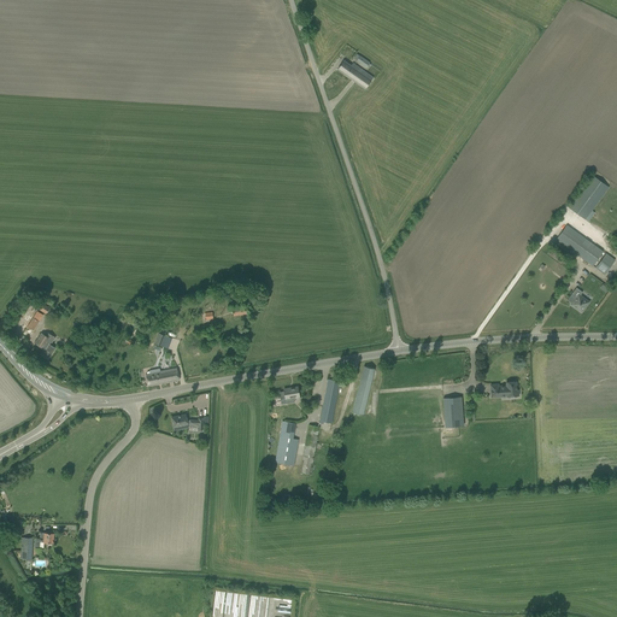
[(357,62),(366,68),(370,63),(360,56),(357,62)]
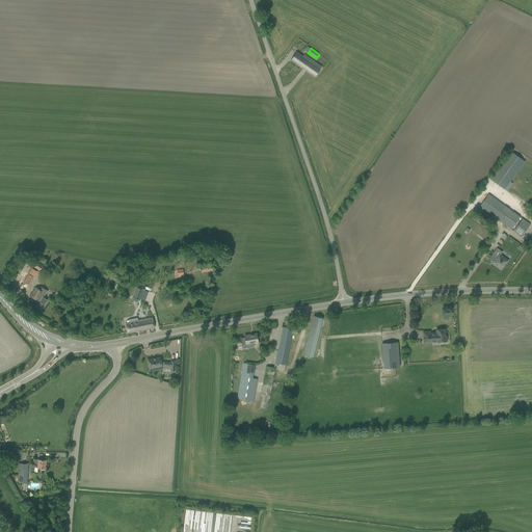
[(315,77),(318,73),(321,68),(303,55),(302,56),(300,55),(296,52),(291,59),(315,77)]
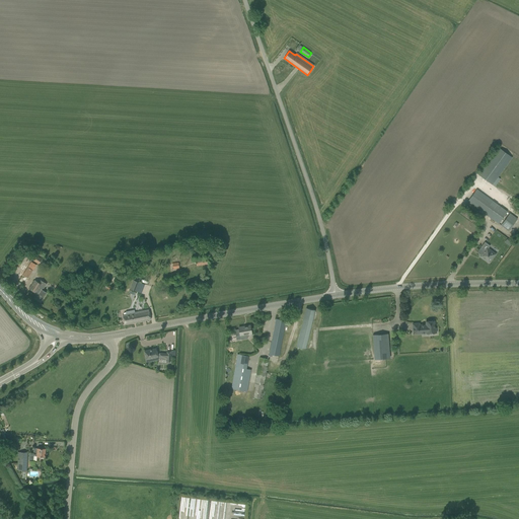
[(498,147),(478,174),(493,184),(512,157),(498,147)]
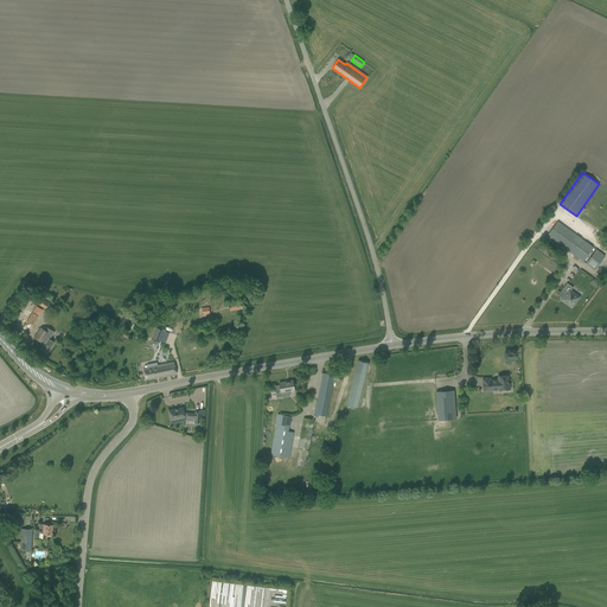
[(548,235),(583,261),(594,248),(557,222),(548,235)]
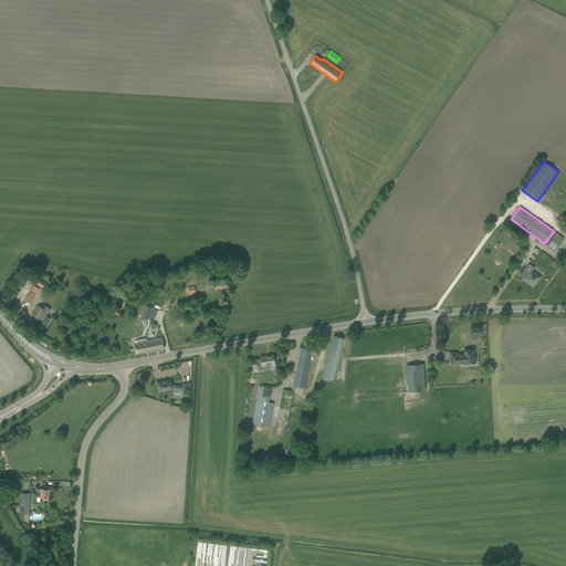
[(556,232),(551,240),(559,245),(565,238),(556,232)]
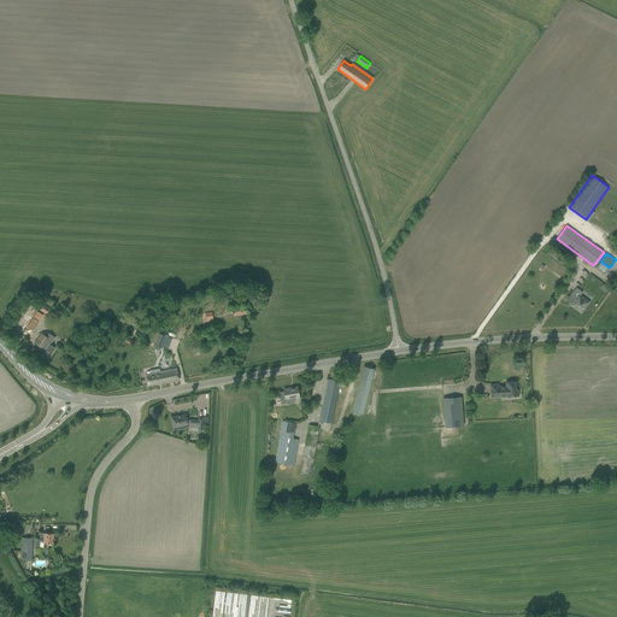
[(576,287),(568,300),(574,305),(573,306),(580,311),(582,309),(583,310),(589,303),(585,298),(585,299),(580,297),(582,292),(576,287)]
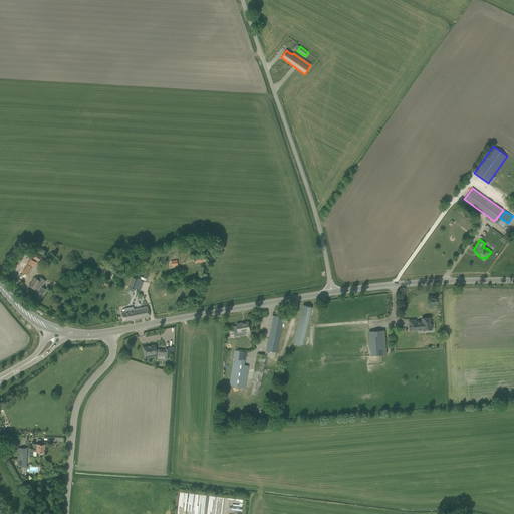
[(33,251),(29,256),(38,262),(41,257),(33,251)]
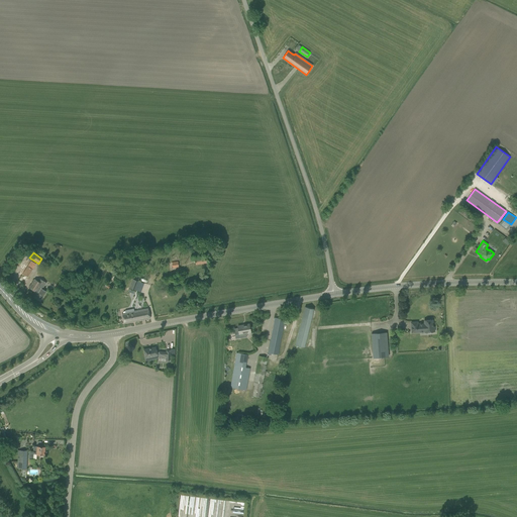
[(195,257),(196,265),(208,263),(207,255),(195,257)]
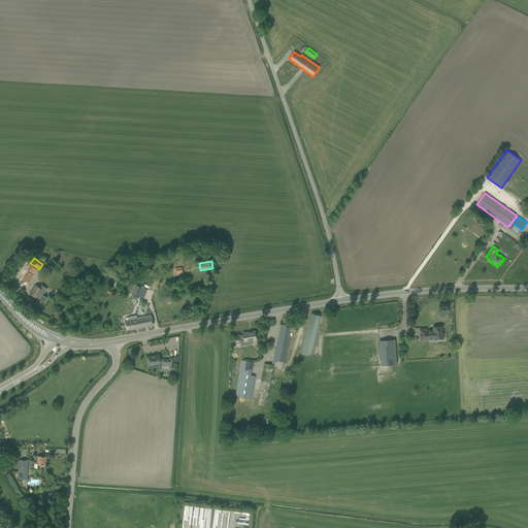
[(29,271),(24,279),(29,283),(34,275),(29,271)]
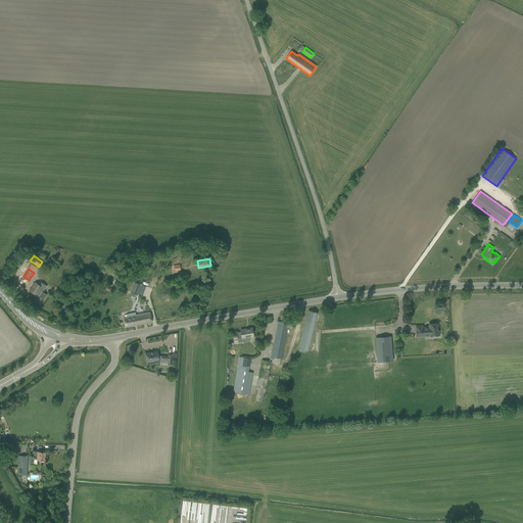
[(35,282),(32,287),(30,291),(37,295),(37,294),(39,295),(36,300),(41,304),(47,294),(43,292),(47,286),(40,281),(39,284),(35,282)]
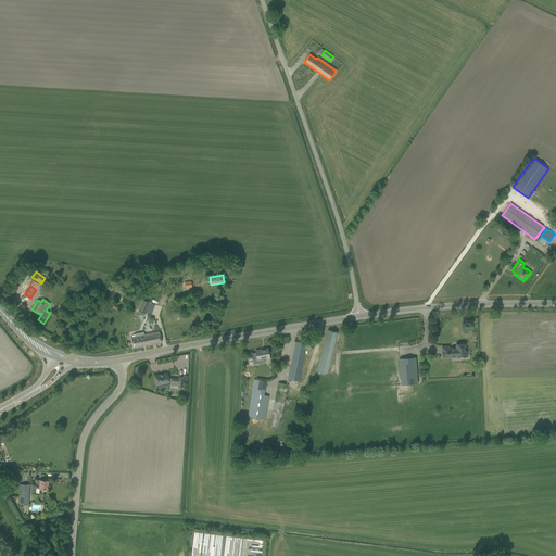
[(146,313),(150,302),(142,300),(139,310),(146,313)]
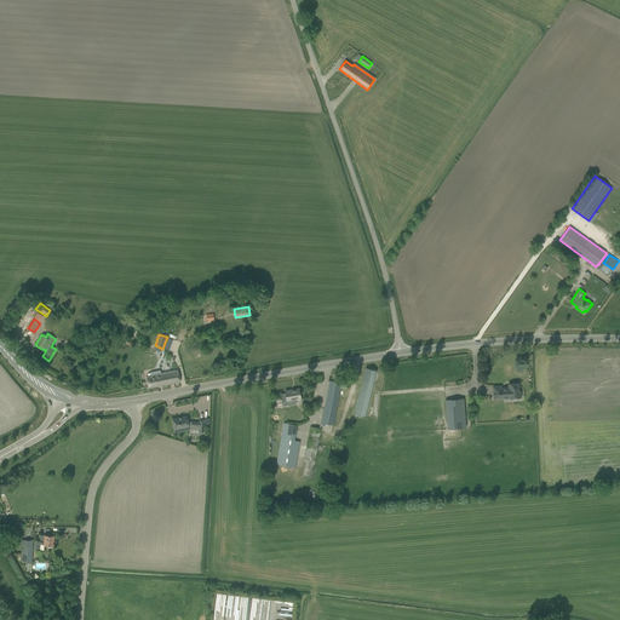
[(360,392),(354,414),(365,417),(375,377),(377,371),(366,367),(363,377),(360,392)]
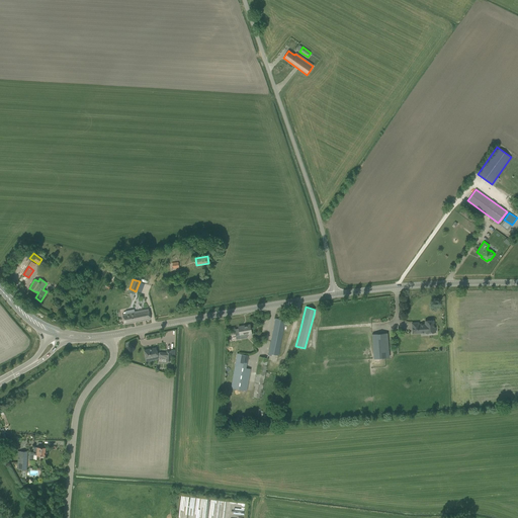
[(151,319),(150,314),(149,309),(122,314),(123,319),(124,324),(151,319)]
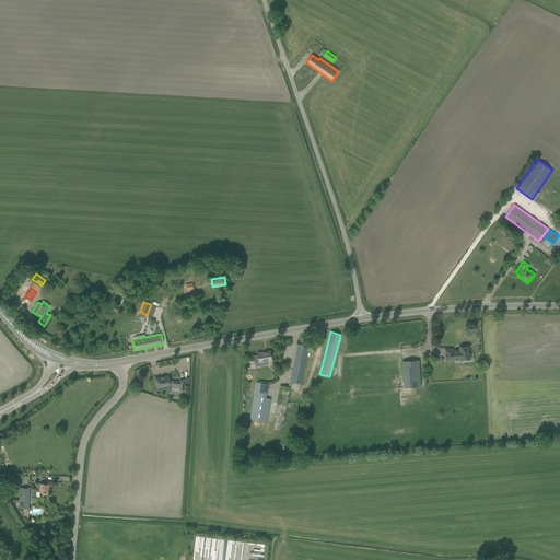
[(293,383),(301,384),(308,346),(299,343),(298,349),(291,378),(290,384),(293,385),(293,383)]
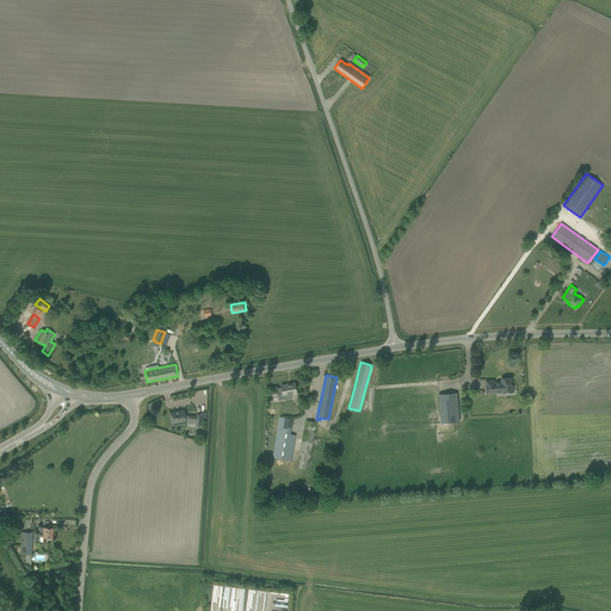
[(512,392),(512,384),(511,378),(501,378),(501,382),(494,382),(494,381),(486,381),(487,393),(503,393),(512,392)]
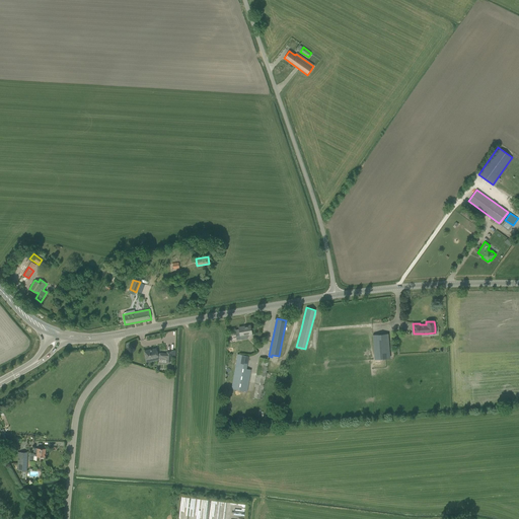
[(239,328),(235,329),(236,336),(240,336),(241,340),(247,339),(247,338),(247,337),(252,336),(250,325),(239,327),(239,328)]
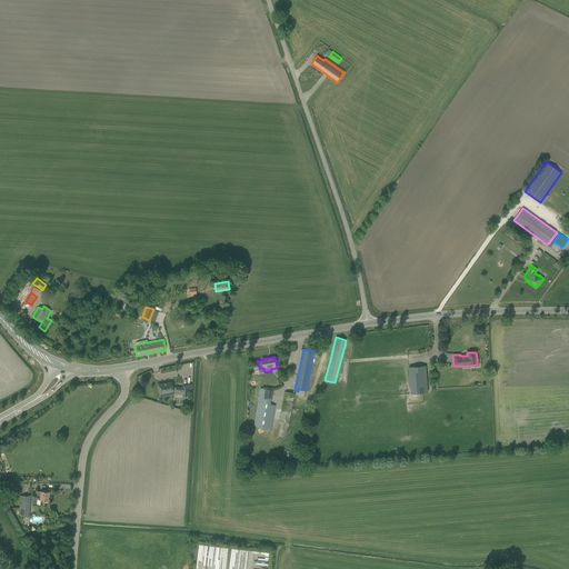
[(427,388),(426,375),(426,366),(409,367),(411,393),(428,392),(427,388)]
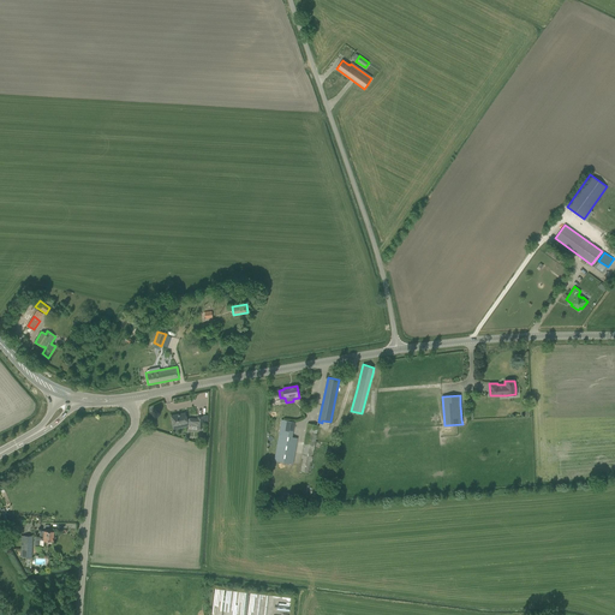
[(185,413),(172,416),(173,424),(178,423),(178,424),(183,423),(183,427),(187,425),(187,424),(189,424),(189,425),(197,427),(197,430),(202,430),(202,417),(198,416),(198,418),(189,418),(186,419),(185,413)]
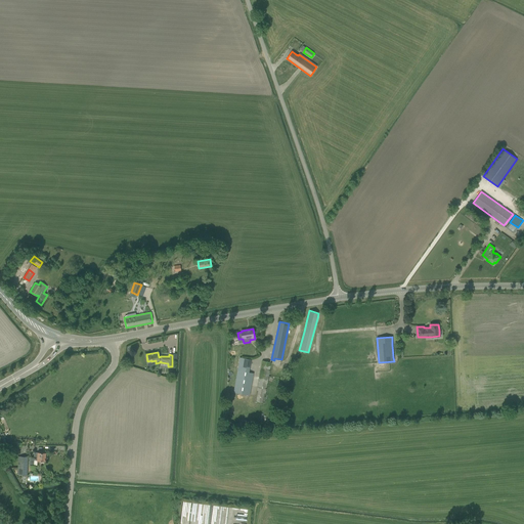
[(237,370),(233,393),(250,396),(254,374),(249,373),(251,359),(239,357),(237,370)]
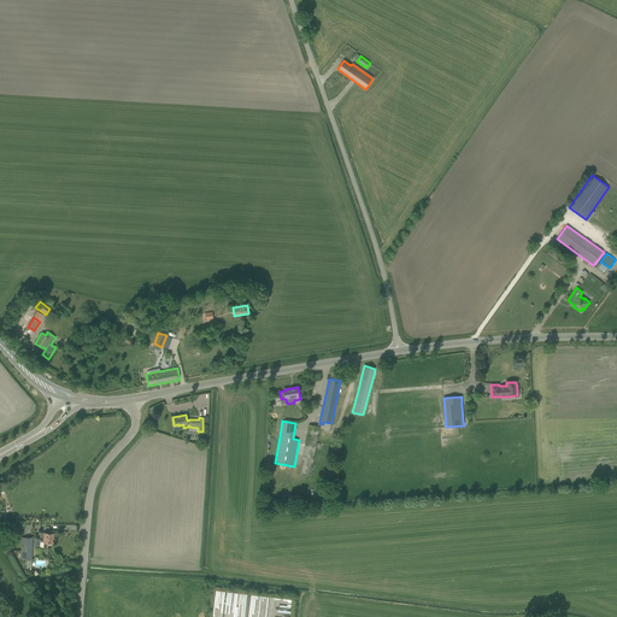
[(35,539),(34,547),(40,547),(40,542),(43,542),(45,542),(53,542),(53,534),(40,533),(40,539),(35,539)]
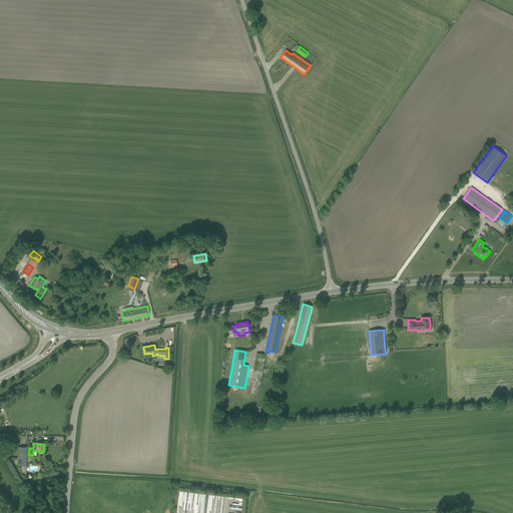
[(18,447),(17,465),(27,465),(28,447),(18,447)]
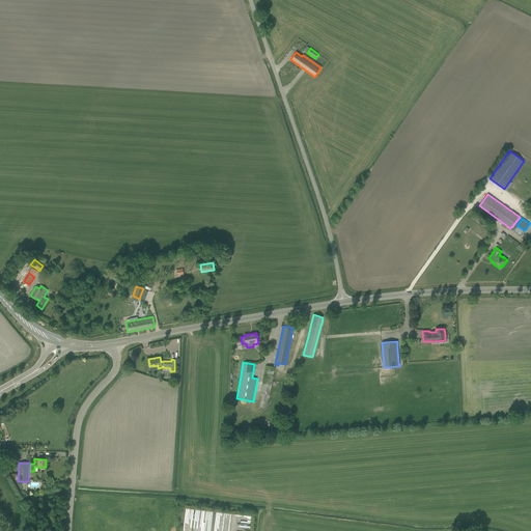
[(246,527),(247,515),(184,508),(182,528),(188,528),(187,530),(190,530),(191,524),(198,525),(197,530),(198,530),(199,530),(238,530),(239,527),(246,527)]
